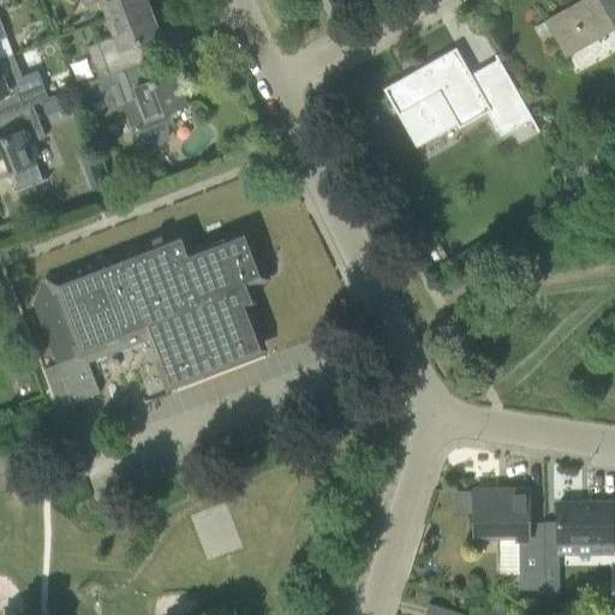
[(99,0),(107,18),(148,3),(145,0),(79,0),(83,6),(99,0)]
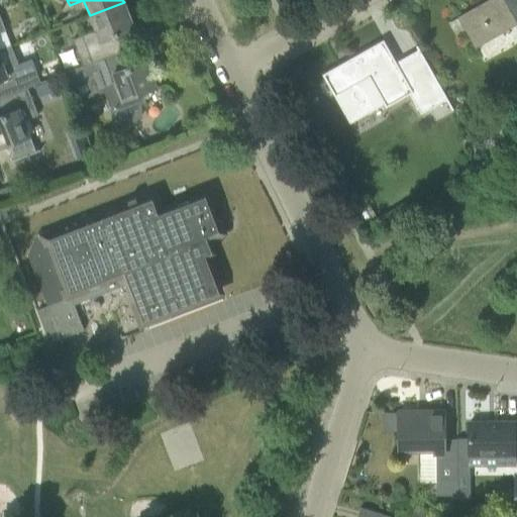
[(516,23),(516,0),(488,0),(457,17),(475,47),(494,36),(492,32),(515,19),(516,23)]
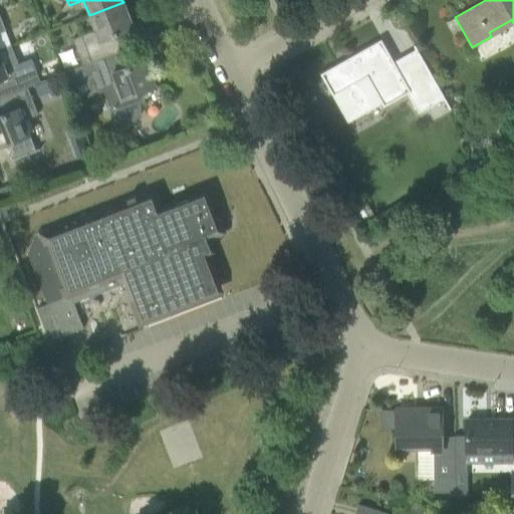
[(71,39),(82,66),(117,53),(111,37),(134,29),(123,2),(89,15),(94,29),(80,35),(81,36),(71,39)]
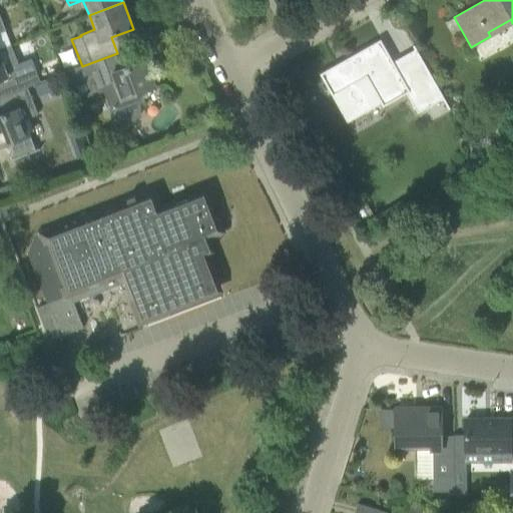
[(331,68),(320,74),(347,122),(380,103),(382,107),(406,93),(417,113),(442,99),(444,98),(420,56),(418,57),(397,69),(393,62),(380,40),(357,53),(359,56),(333,71),(331,68)]
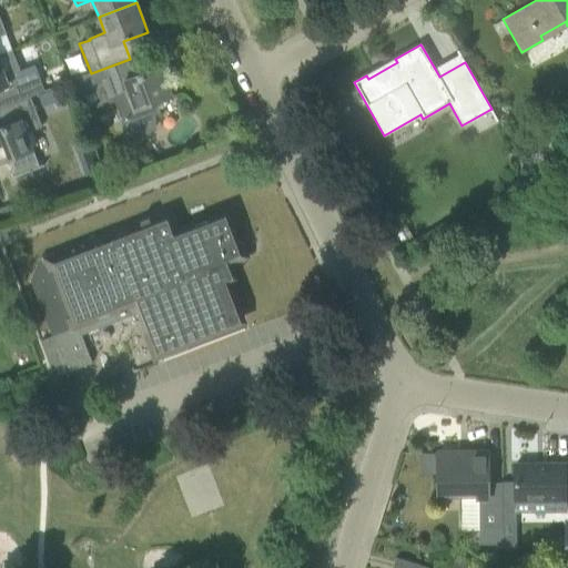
[(130,59),(91,73),(69,82),(81,111),(114,98),(127,131),(133,134),(140,137),(146,133),(151,128),(153,120),(151,117),(160,113),(155,102),(172,95),(160,67),(135,75),(130,59)]
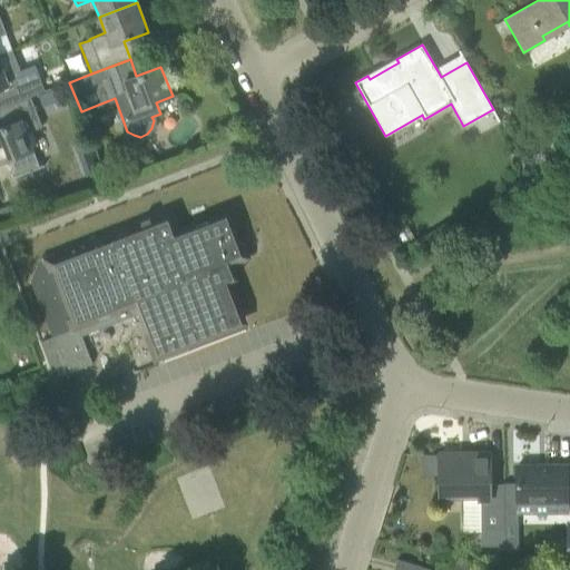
[(45,91),(35,65),(20,70),(19,67),(3,72),(0,64),(0,104),(1,108),(30,97),(45,91)]
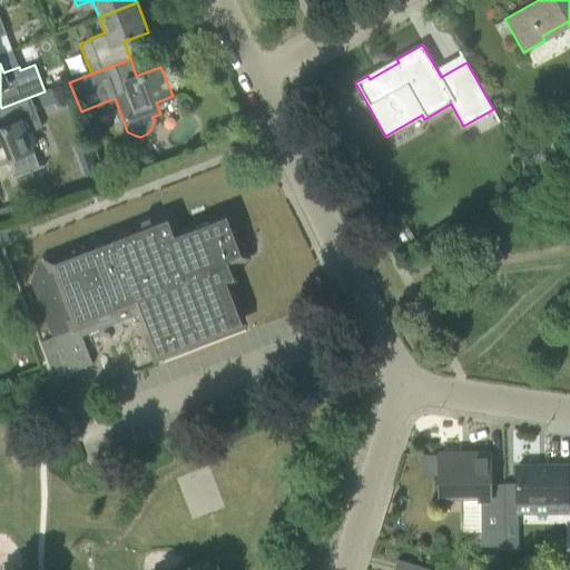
[(30,97),(1,108),(8,125),(0,128),(0,161),(8,159),(15,177),(40,168),(26,133),(41,127),(30,97)]
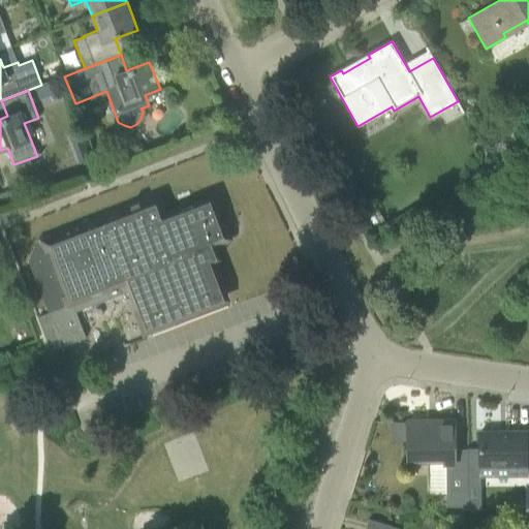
[(150,177),(137,182),(142,194),(155,190),(150,177)]
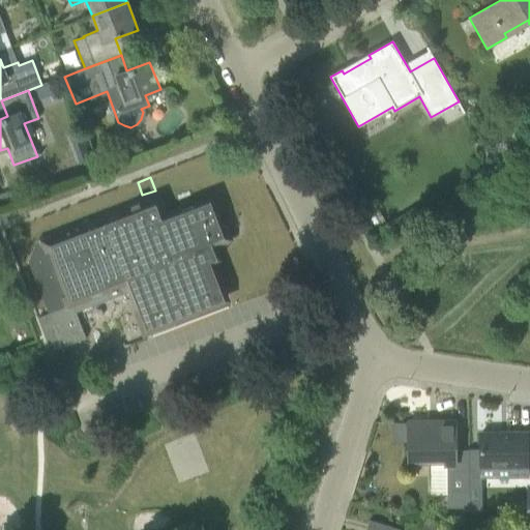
[(48,314),(37,318),(51,352),(85,339),(76,313),(131,291),(146,328),(225,298),(210,260),(217,258),(214,251),(229,245),(228,241),(232,240),(230,234),(226,236),(211,199),(167,216),(158,194),(37,241),(28,261),(48,314)]
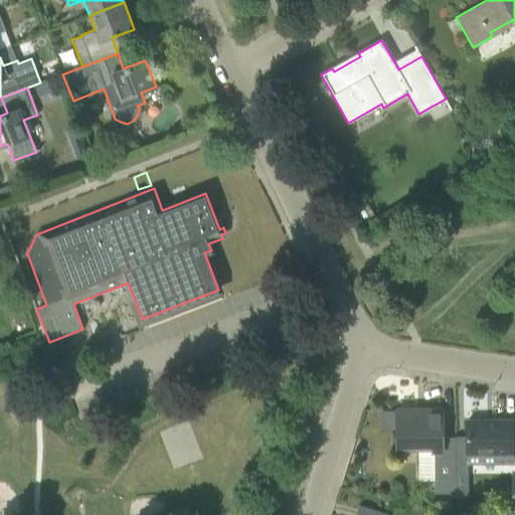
[(368,202),(356,208),(363,221),(375,215),(368,202)]
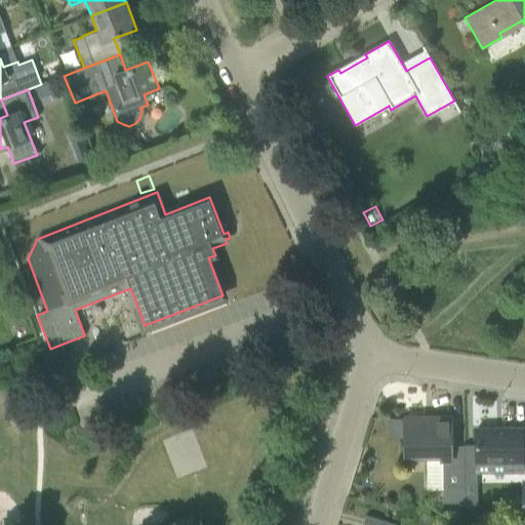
[(450,417),(404,418),(404,460),(425,460),(442,460),(442,487),(463,487),(463,473),(463,469),(463,463),(463,446),(450,446),(450,438),(450,417)]
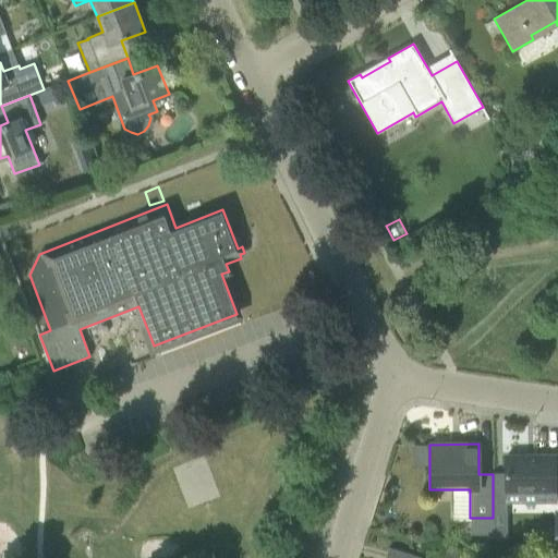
[(506,474),(493,474),(493,493),(493,498),(493,502),(520,502),(554,502),(554,492),(554,477),(554,456),(536,456),(509,456),(506,456),(506,458),(506,474)]
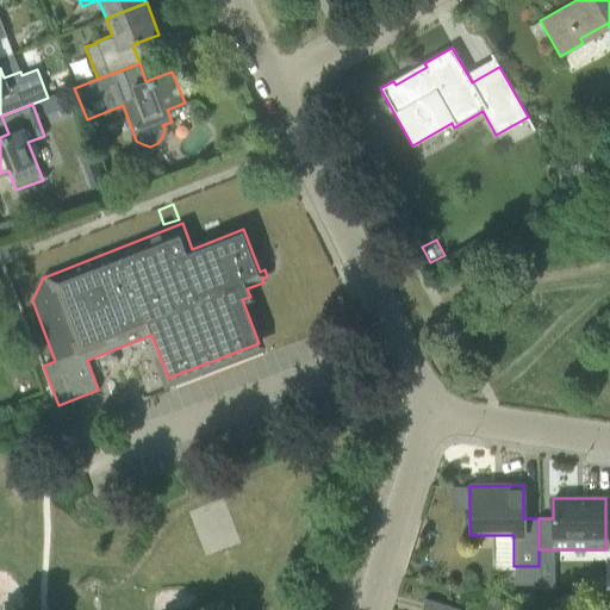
[(490,596),(484,609),(506,609),(509,603),(490,596)]
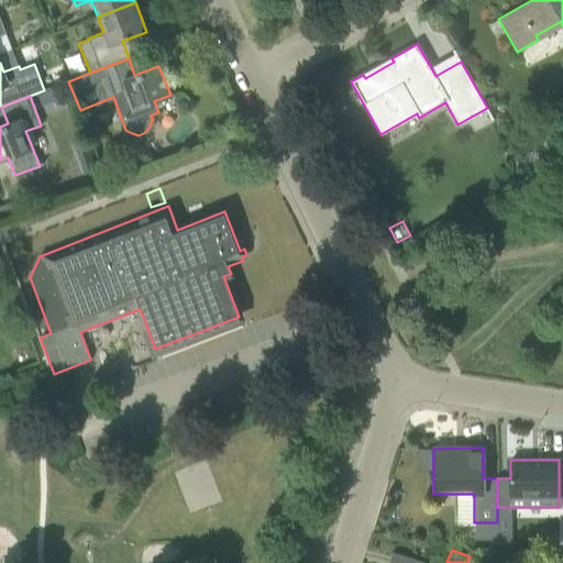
[(390,556),(396,558),(394,562),(424,562),(392,552),(390,556)]
